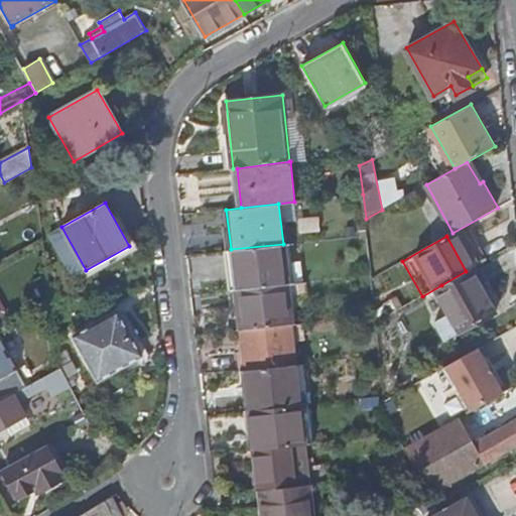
[(231,249),(235,289),(288,284),(283,244),(231,249)]
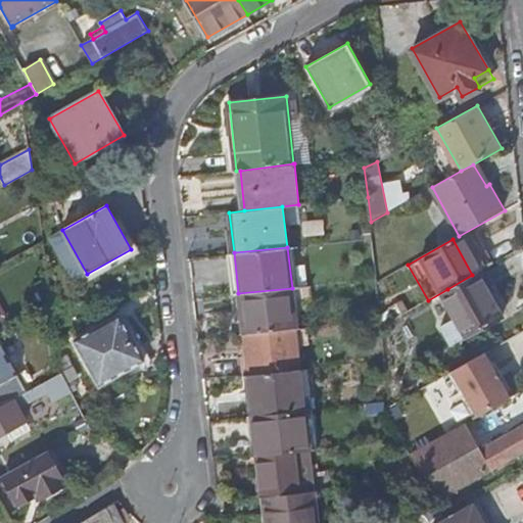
[(472,275),(447,289),(472,333),(509,312),(483,269),(472,275)]
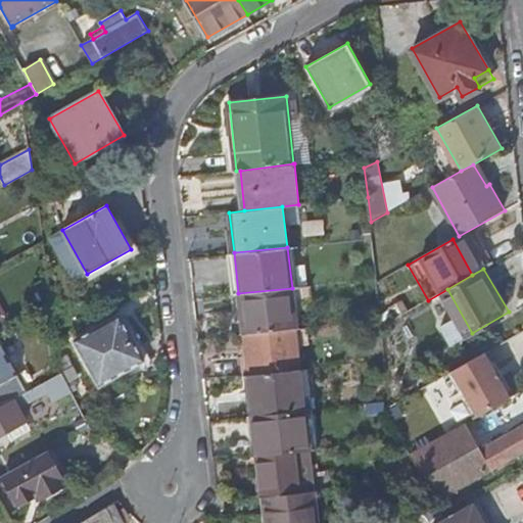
[(238,293),(243,334),(296,328),(292,288),(238,293)]
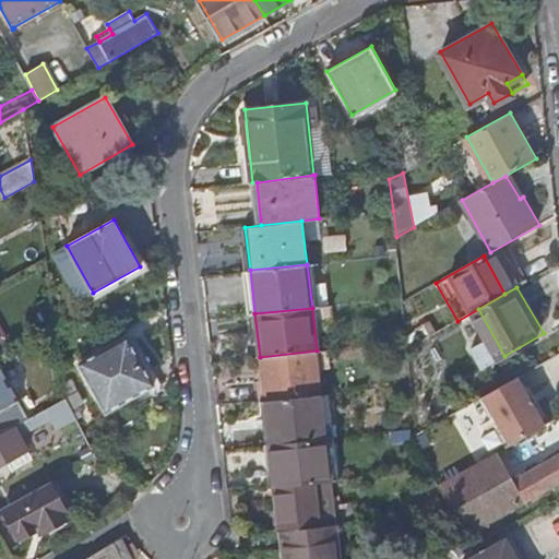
[(80,363),(106,411),(153,385),(127,337),(80,363)]
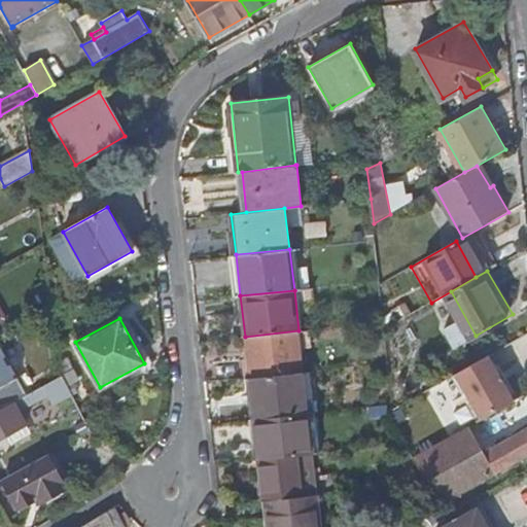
[(25,326),(0,340),(0,364),(35,345),(25,326)]
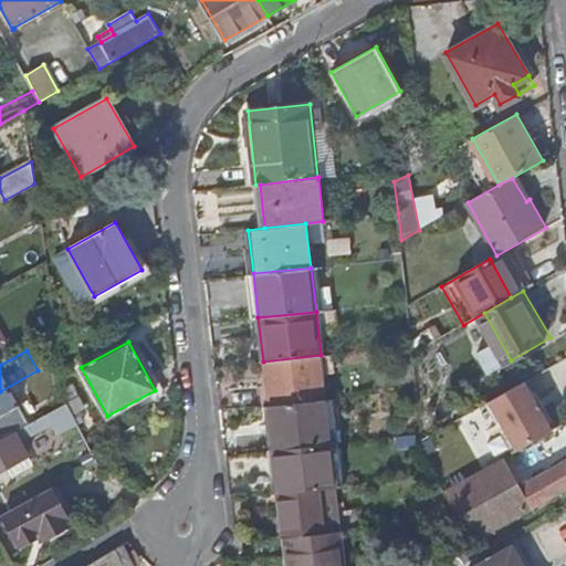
[(333,354),(321,355),(323,373),(335,371),(333,354)]
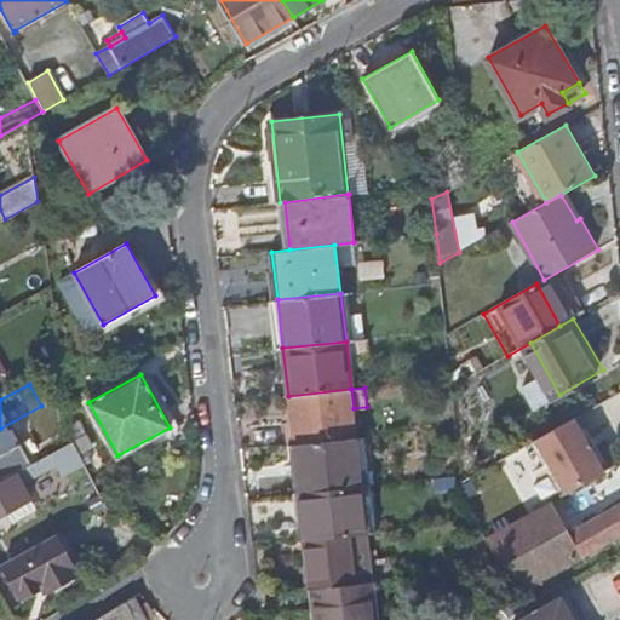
[(288,396),(293,443),(354,437),(357,437),(354,408),(351,389),(288,396)]
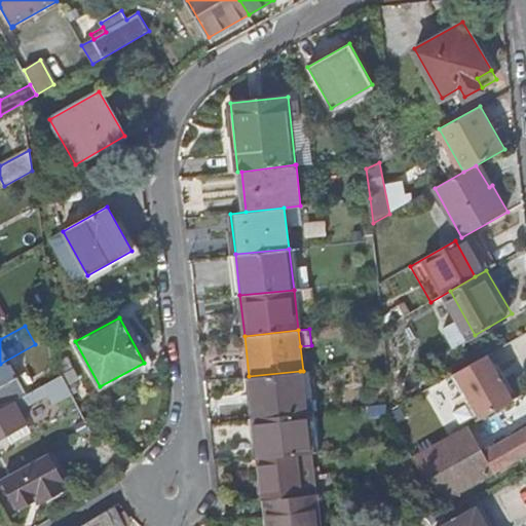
[(484,354),(454,372),(480,418),(511,401),(484,354)]
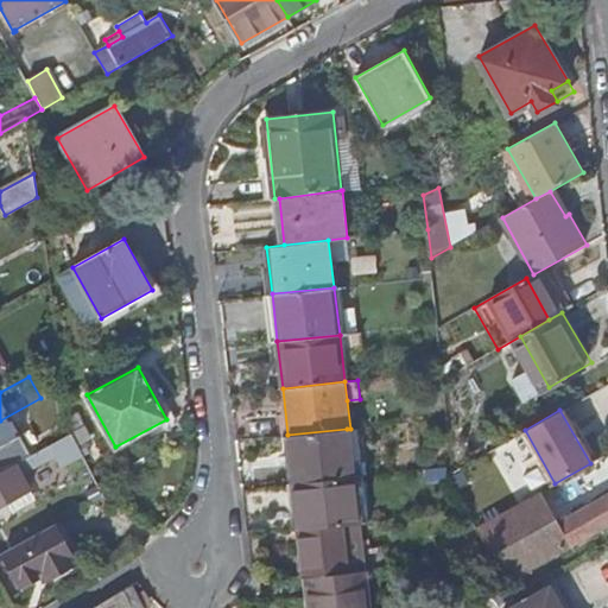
[(287,435),(293,483),(352,476),(347,429),(287,435)]
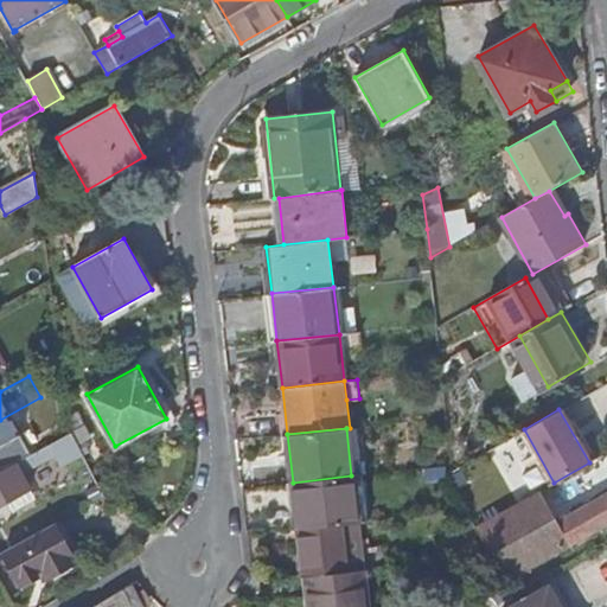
[(77,442),(71,432),(0,471),(0,504),(10,500),(12,505),(33,493),(21,473),(59,452),(77,442)]
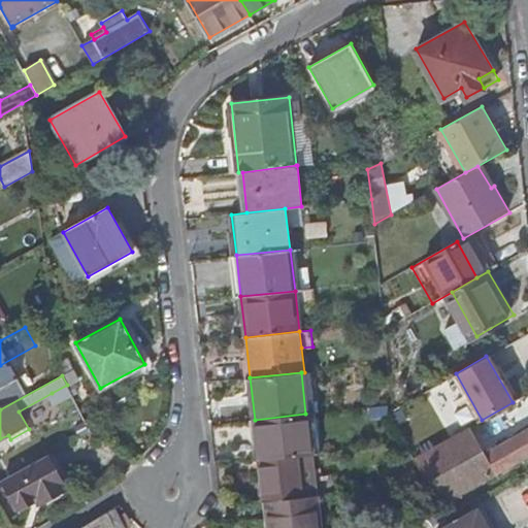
[(67,385),(52,393),(57,402),(71,394),(67,385)]
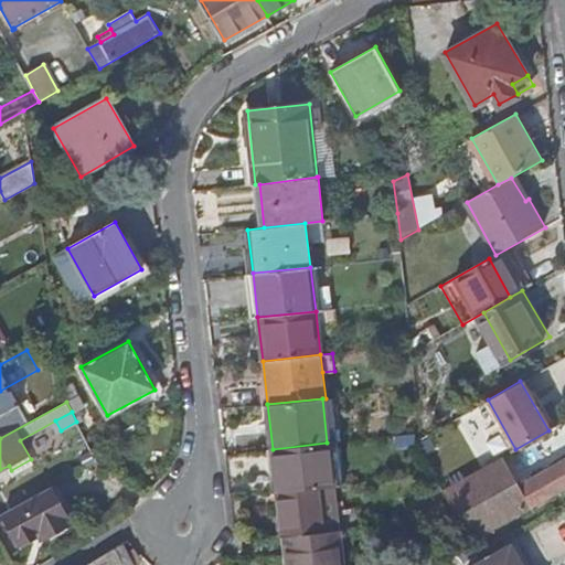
[(520,457),(528,473),(564,455),(564,443),(562,437),(520,457)]
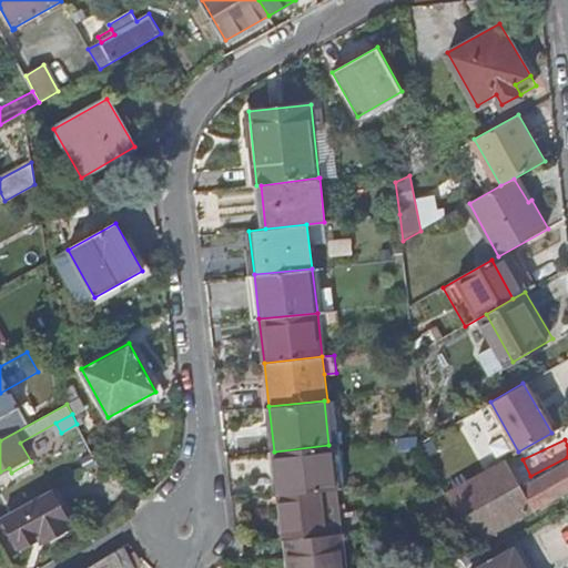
[(280,495),(335,488),(330,445),(328,445),(274,452),(280,495)]
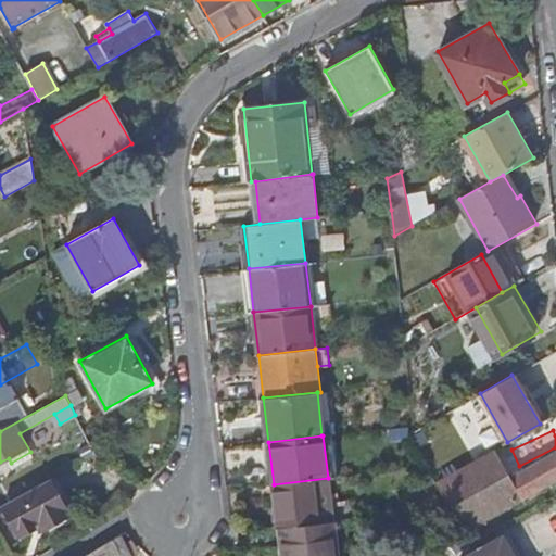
[(451,508),(463,530),(555,477),(555,457),(512,482),(494,452),(436,483),(451,508)]
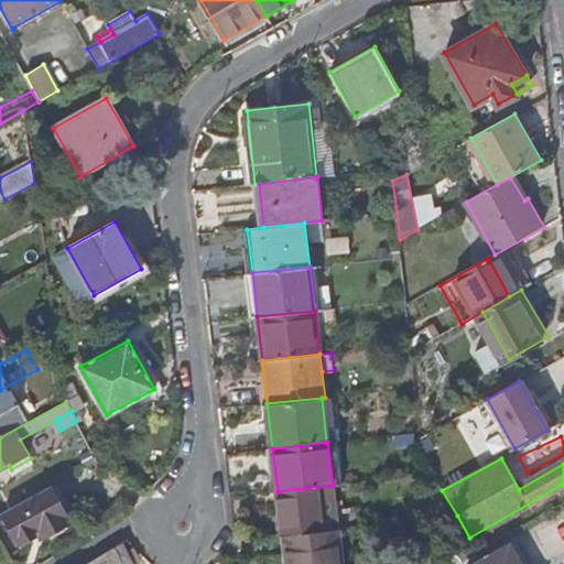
[(282,534),(338,529),(335,508),(334,500),(333,485),(278,491),(282,534)]
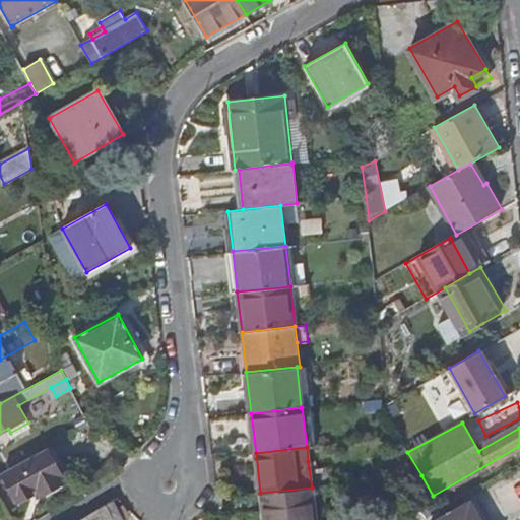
[(46,448),(2,472),(18,502),(36,492),(38,496),(64,481),(46,448)]
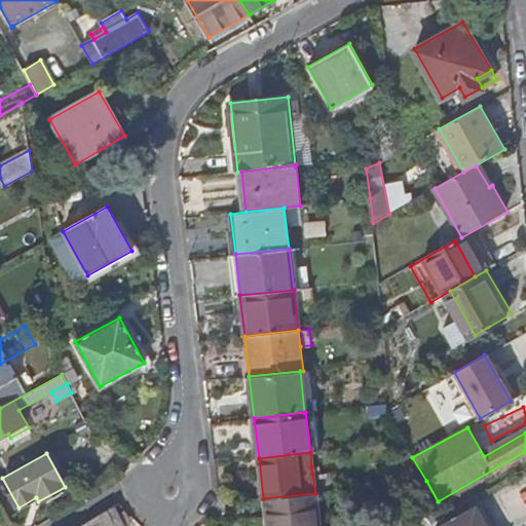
[(318,525),(315,493),(263,498),(265,518),(263,518),(263,525),(318,525)]
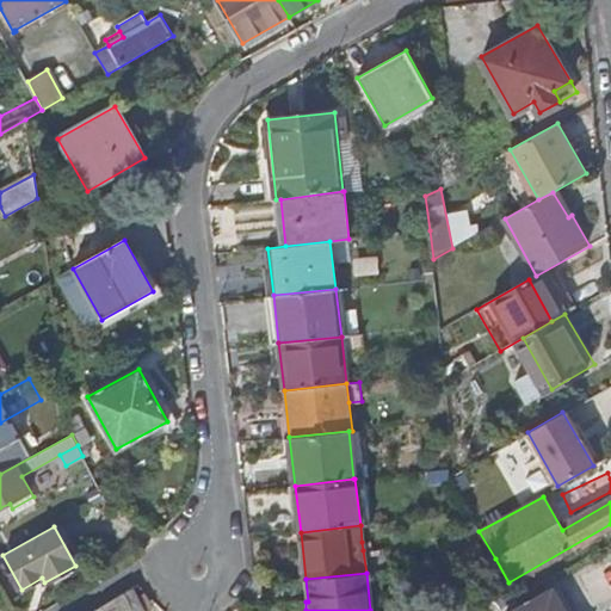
[(124,610),(141,602),(133,586),(111,599),(117,610),(124,610)]
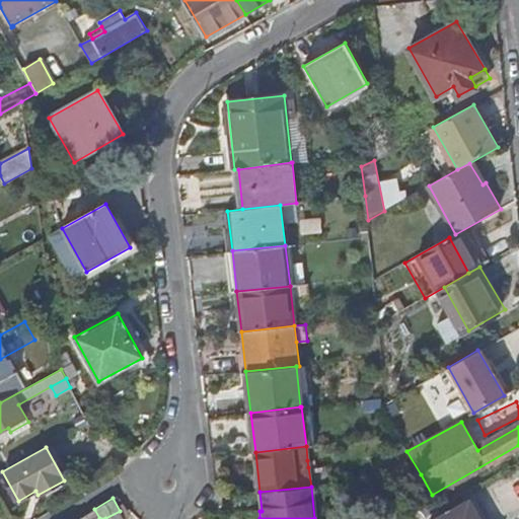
[(438,518),(480,518),(470,501),(438,518)]
